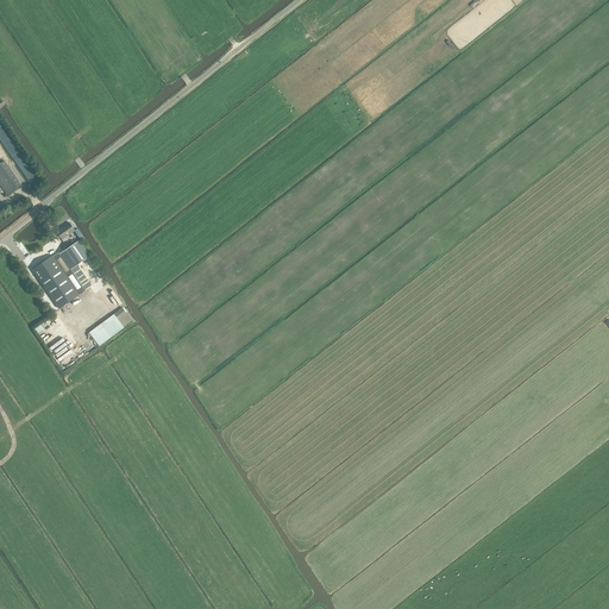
[(0,136),(30,188),(38,183),(0,118),(0,136)]
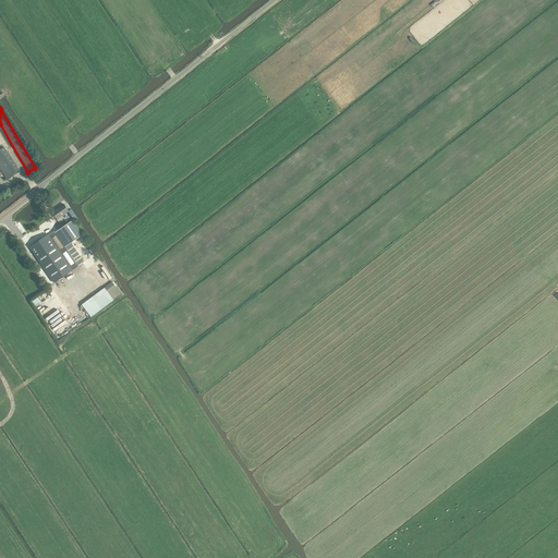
[(0,168),(7,179),(19,170),(3,147),(0,149),(0,168)]
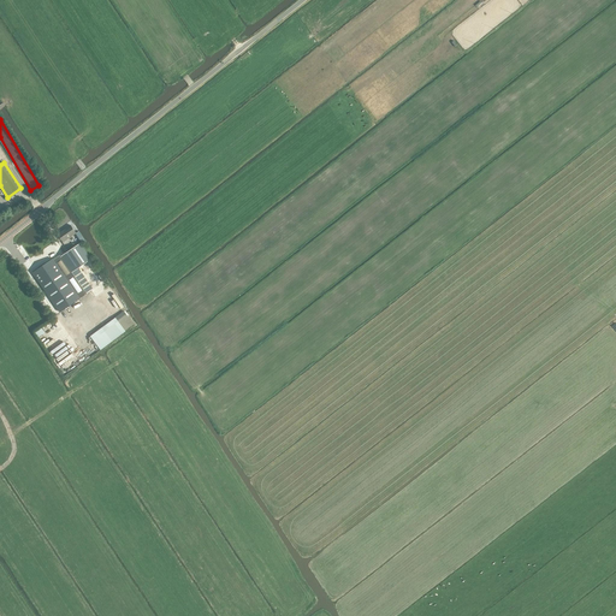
[(64,242),(76,234),(71,225),(58,234),(64,242)]
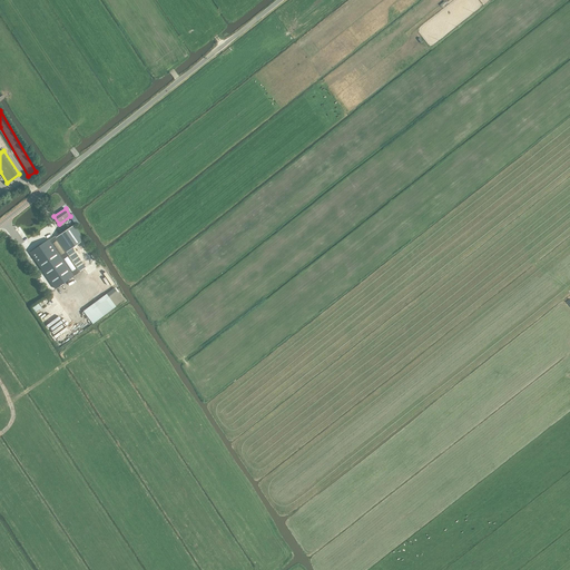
[(56,288),(74,276),(80,272),(67,252),(85,239),(75,225),(57,237),(56,236),(49,241),(49,239),(30,252),(56,288)]
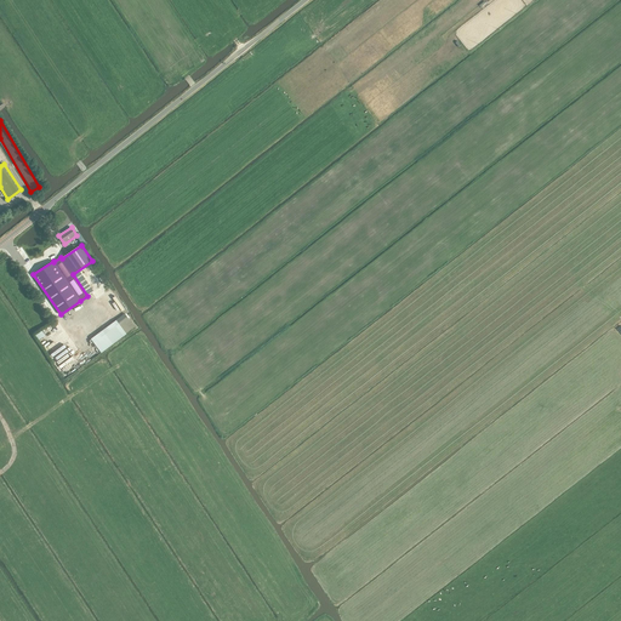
[(117,313),(124,308),(115,296),(109,301),(117,313)]
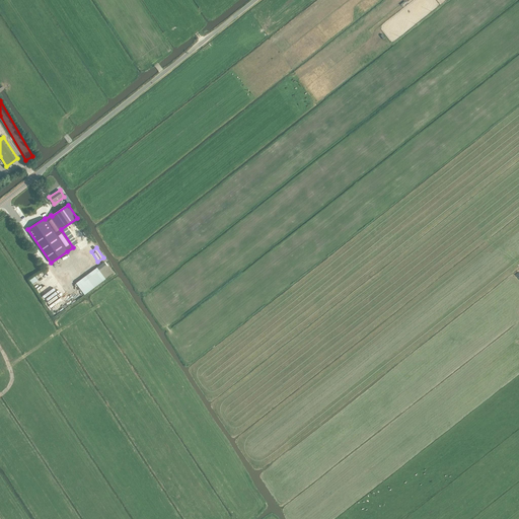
[(85,294),(114,274),(105,262),(76,282),(85,294)]
